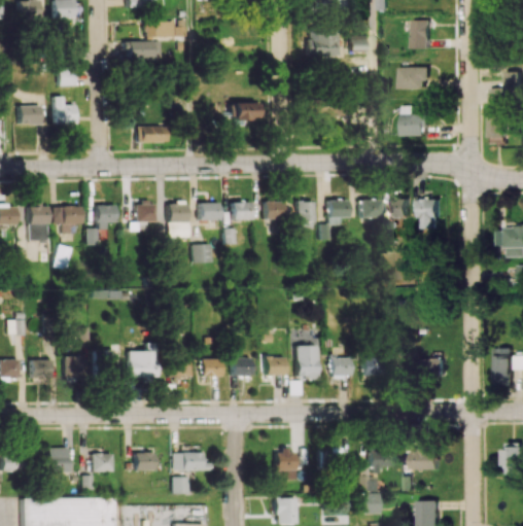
[(41,1),(22,0),(19,0),(19,20),(40,21),(41,1)]
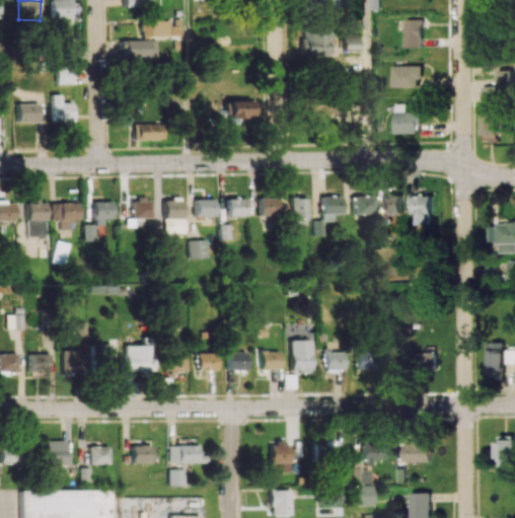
[(53,0),(54,18),(75,17),(74,0),(53,0)]
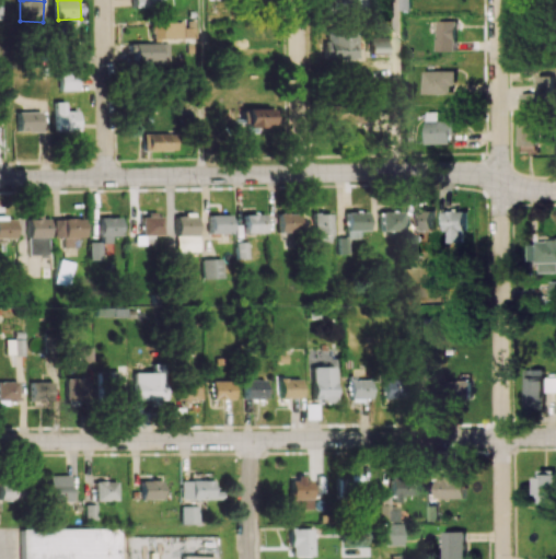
[(168,8),(166,0),(137,0),(138,9),(168,8)]
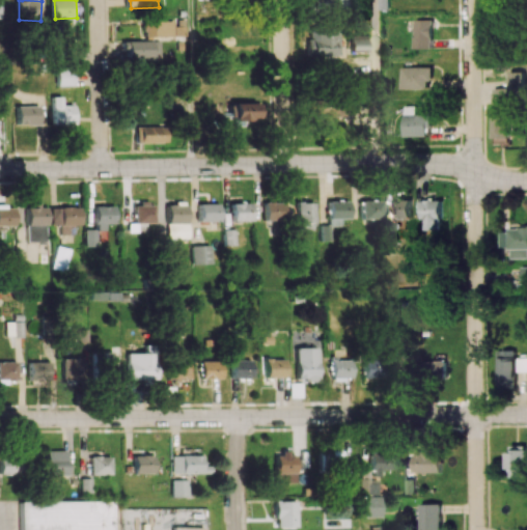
[(349,0),(313,0),(314,11),(350,11),(349,0)]
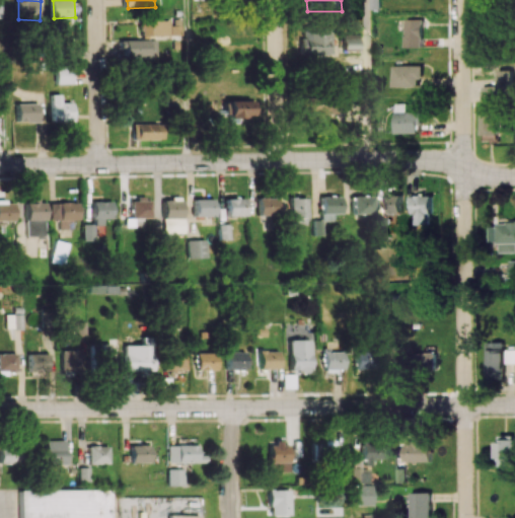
[(427,19),(409,20),(409,48),(427,48),(427,19)]
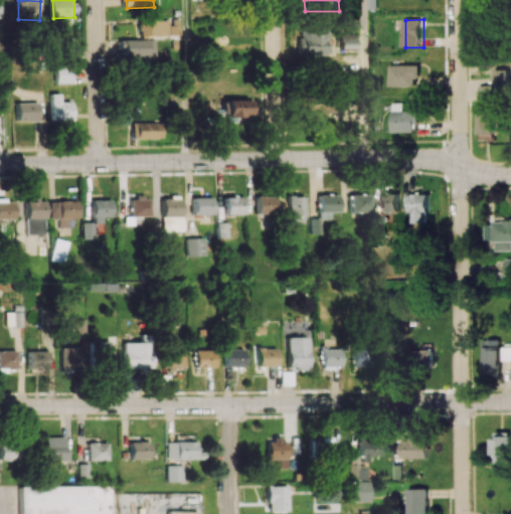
[(143,21),(143,36),(183,37),(183,22),(143,21)]
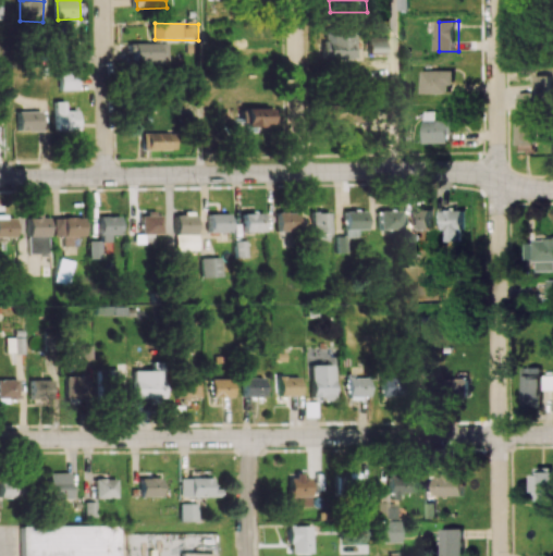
[(327,59),(359,60),(359,31),(327,29),(327,59)]
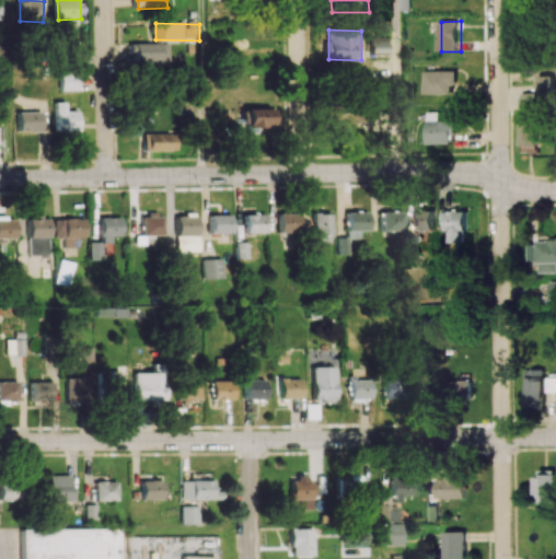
[(391,37),(373,38),(374,54),(392,54),(391,37)]
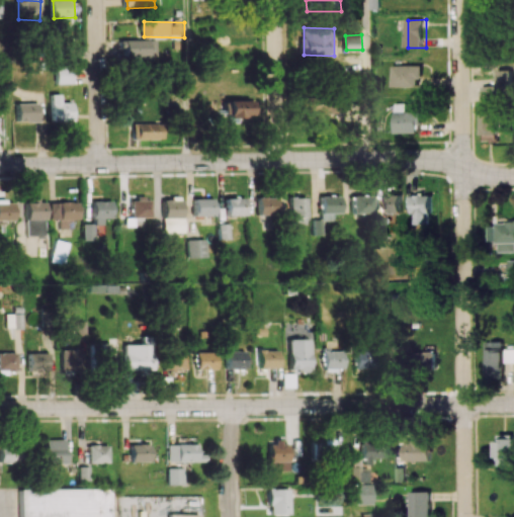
[(123,40),(123,58),(160,58),(160,39),(123,40)]
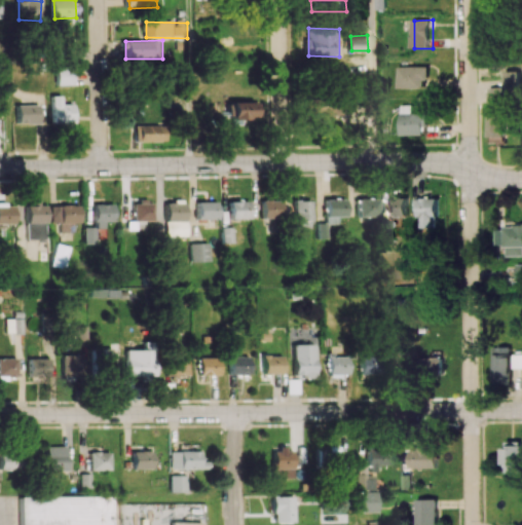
[(401,68),(401,89),(431,88),(431,67),(401,68)]
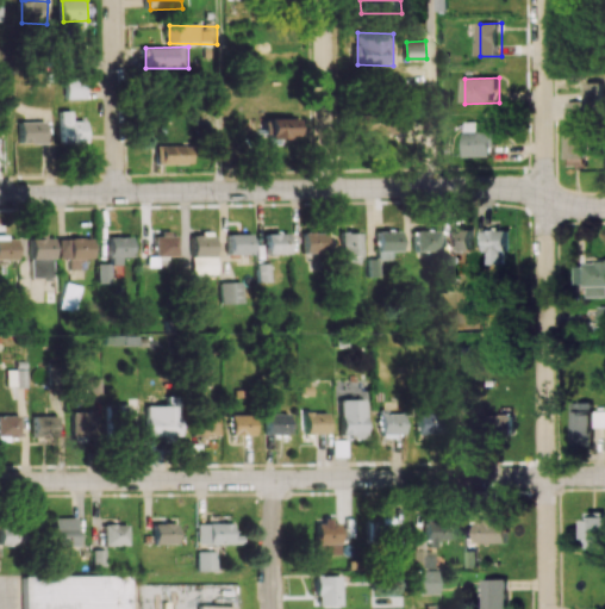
[(89,100),(89,80),(68,80),(68,100),(89,100)]
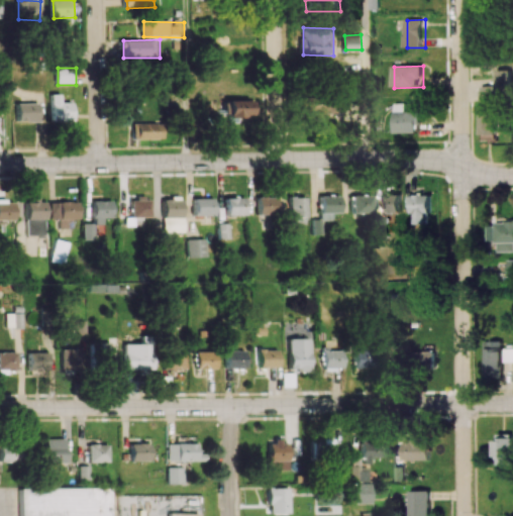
[(512,70),(501,70),(501,93),(512,93),(512,70)]
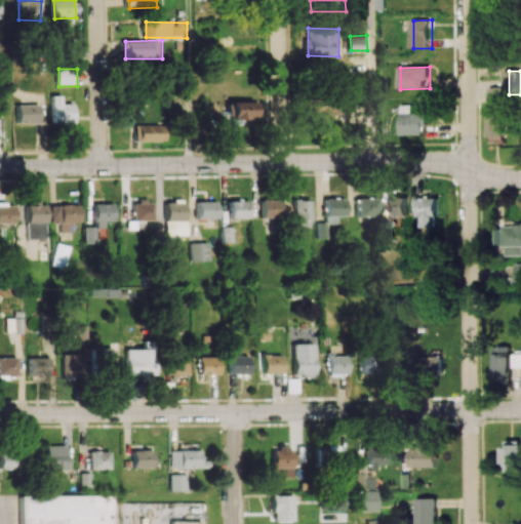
[(510,136),(508,88),(491,88),(492,136),(510,136)]
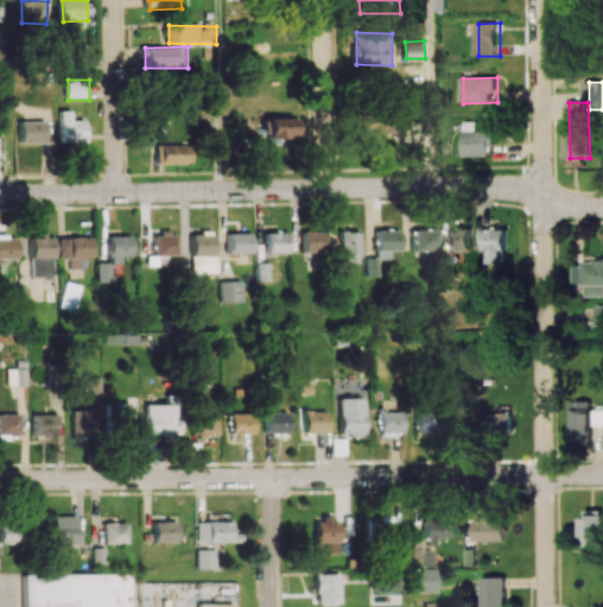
[(89,121),(75,121),(75,112),(63,112),(64,143),(89,143),(89,121)]
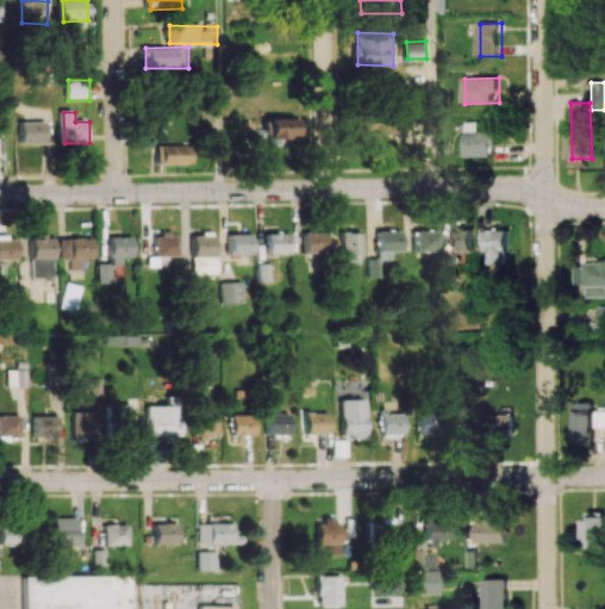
[(272,140),(303,141),(304,119),(273,118),(272,140)]
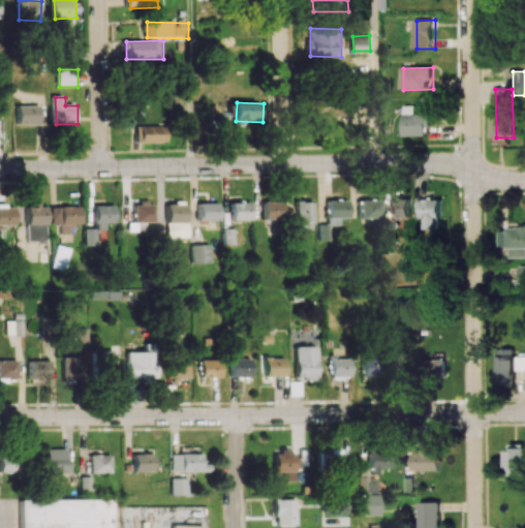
[(353,103),(328,102),(327,122),(352,123),(353,103)]
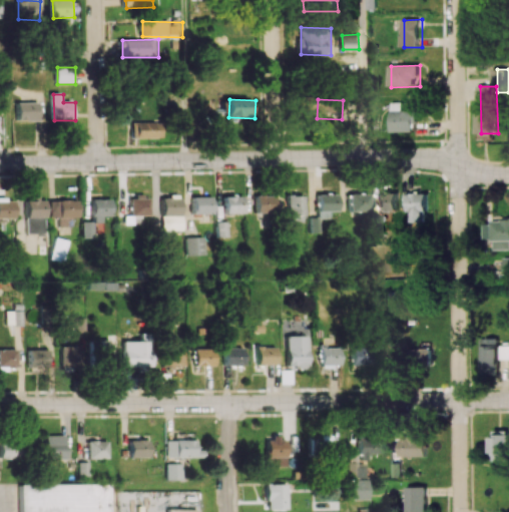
[(394,132),(418,132),(417,124),(422,124),(421,110),(405,111),(404,102),(393,103),(394,132)]
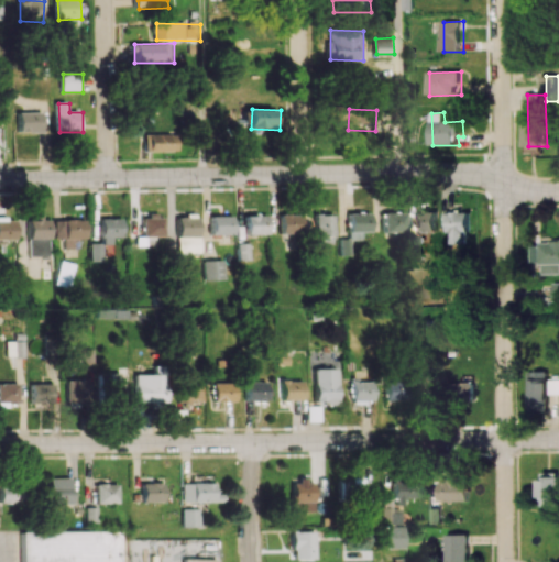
[(45,113),(22,113),(22,133),(46,133),(45,113)]
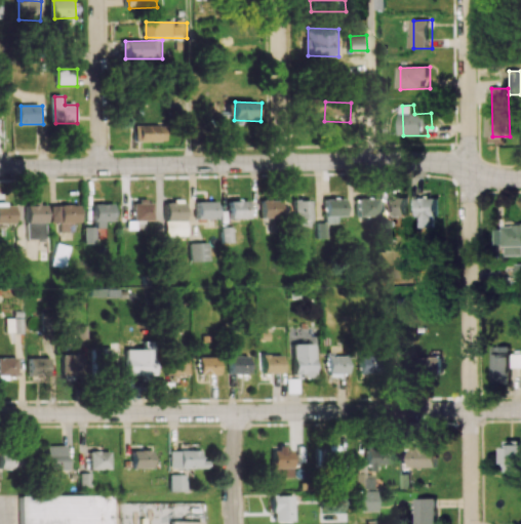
[(168,125),(136,126),(136,142),(169,142),(168,125)]
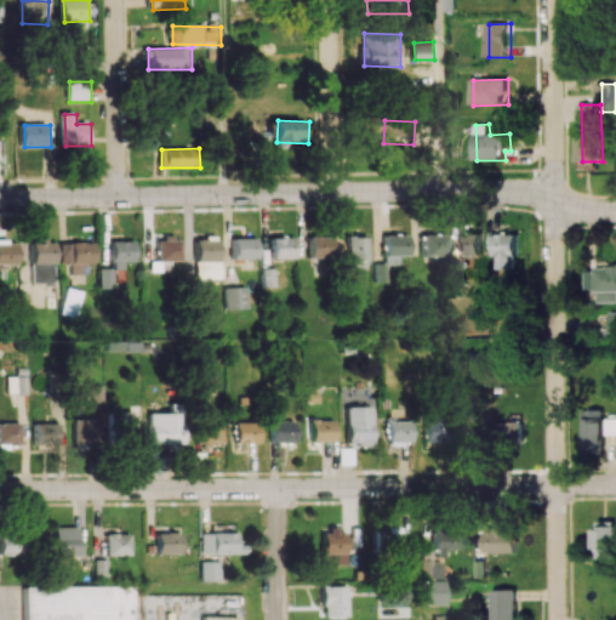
[(462,234),(463,256),(488,256),(486,233),(462,234)]
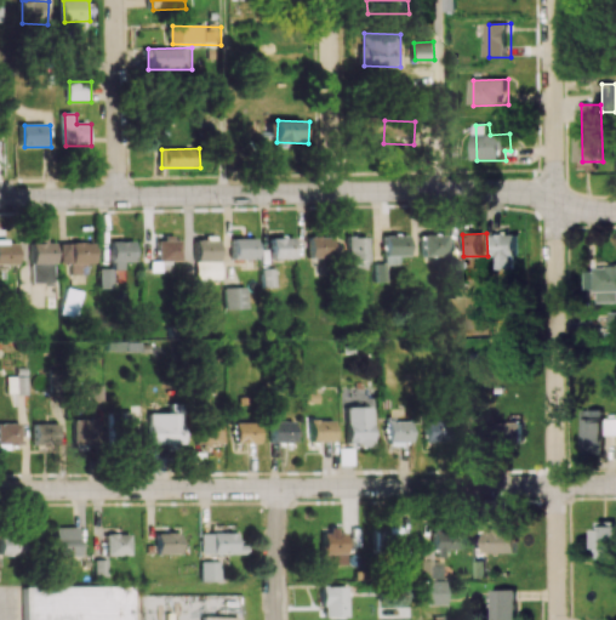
[(524,233),(500,234),(501,273),(519,272),(519,256),(524,256),(524,233)]
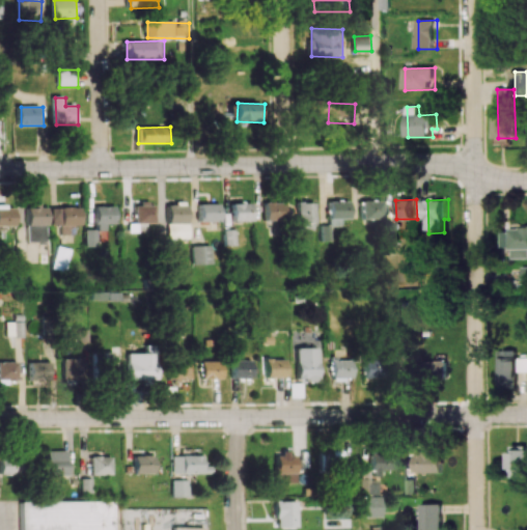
[(332,226),(345,226),(345,219),(352,219),(352,201),(332,201),(332,226)]
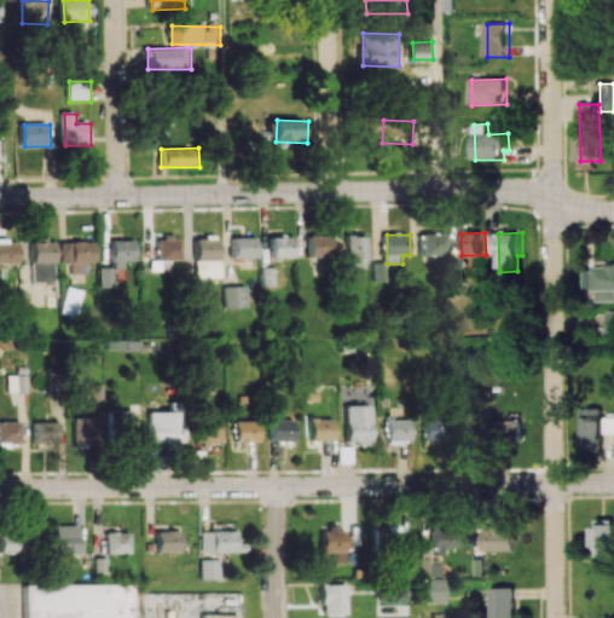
[(449,256),(449,235),(423,235),(424,256),(449,256)]
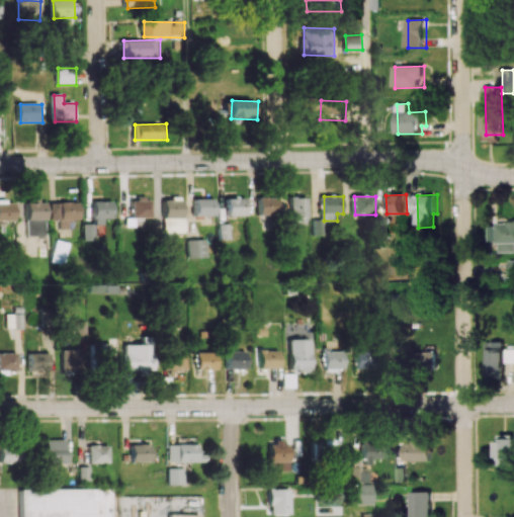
[(135,218),(155,218),(154,198),(135,199),(135,218)]
